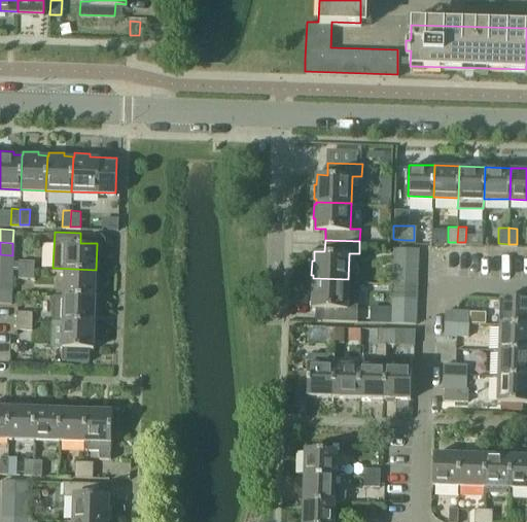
[(417,264),(418,247),(418,246),(393,245),(393,263),(417,264)]
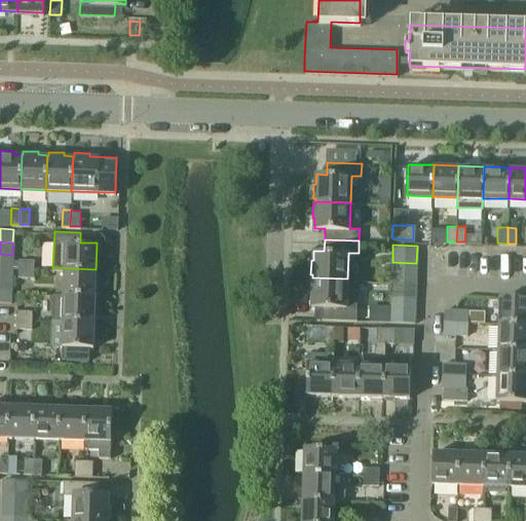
[(0,264),(12,265),(12,255),(0,254),(0,264)]
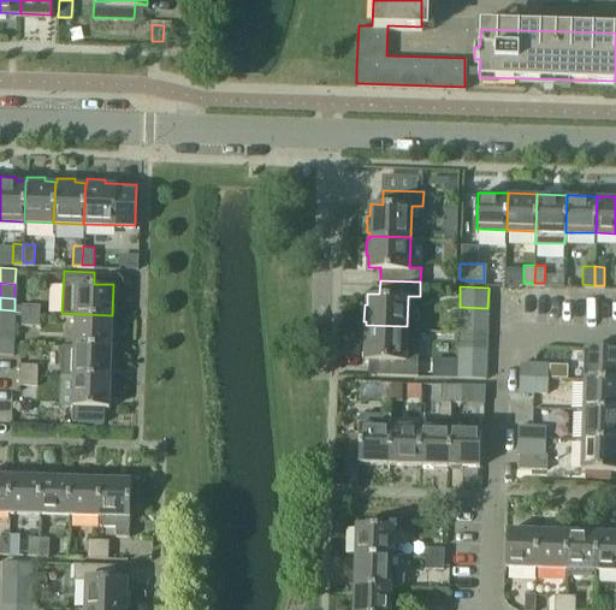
[(22,312),(40,313),(40,302),(22,302),(22,312)]
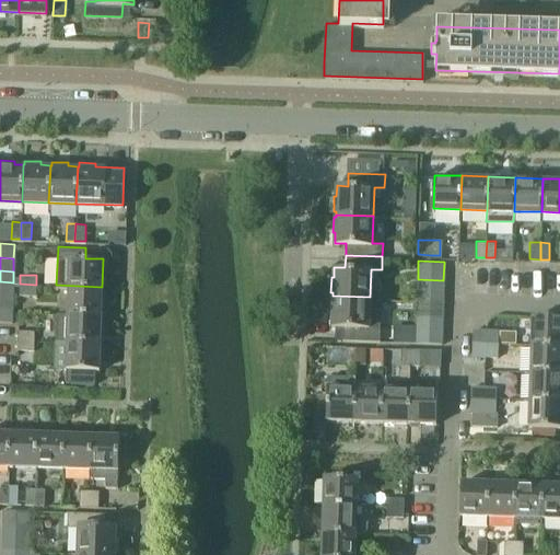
[(443,291),(443,280),(418,279),(417,291),(443,291)]
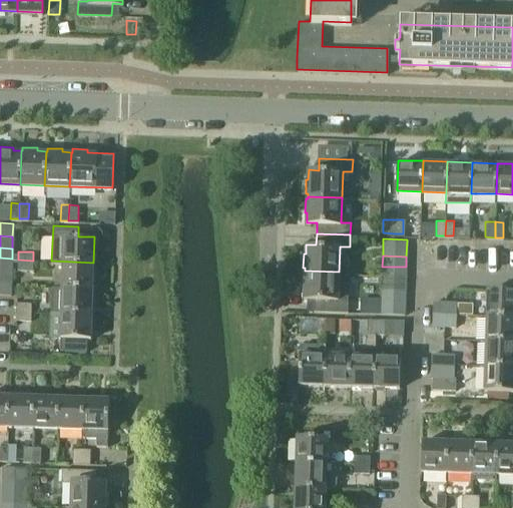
[(0,269),(11,270),(12,259),(0,258),(0,269)]
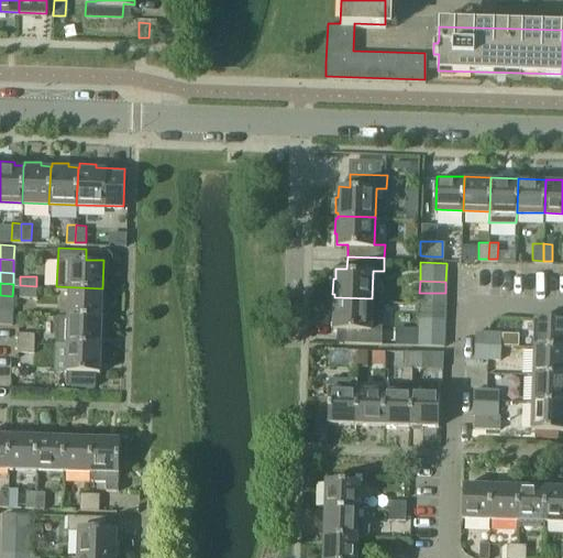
[(35,295),(36,286),(20,285),(20,294),(35,295)]
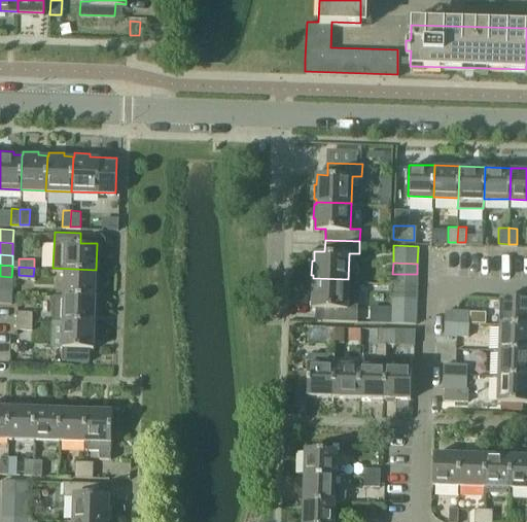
[(95,297),(96,270),(53,268),(53,269),(65,269),(64,296),(95,297)]
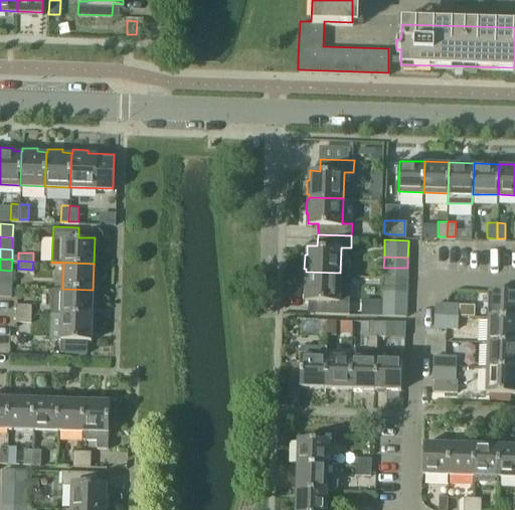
[(407,280),(407,268),(383,268),(383,279),(407,280)]
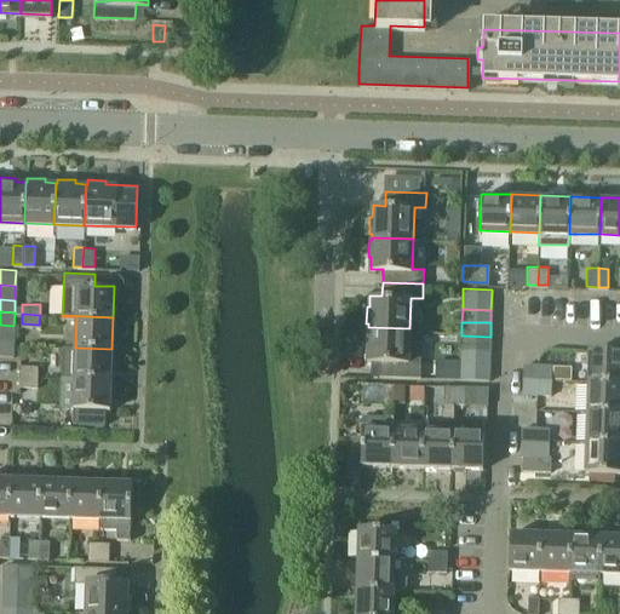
[(0,339),(13,340),(13,326),(0,325),(0,339)]
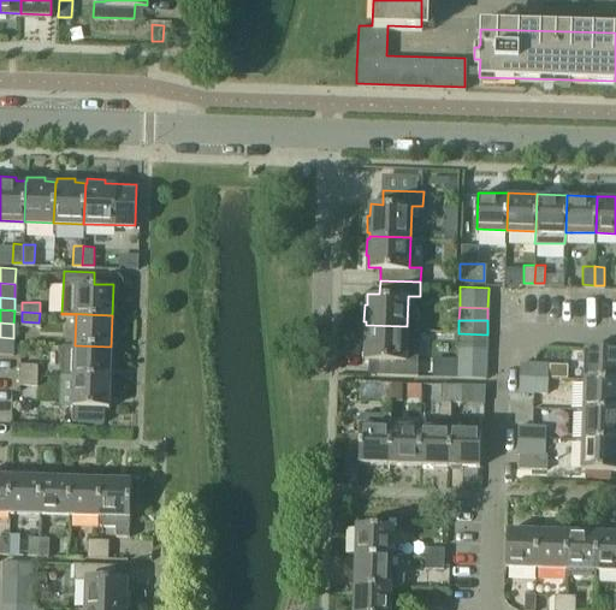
[(406,354),(407,326),(366,325),(366,329),(363,329),(363,345),(366,345),(365,356),(378,357),(377,371),(416,372),(418,355),(406,354)]
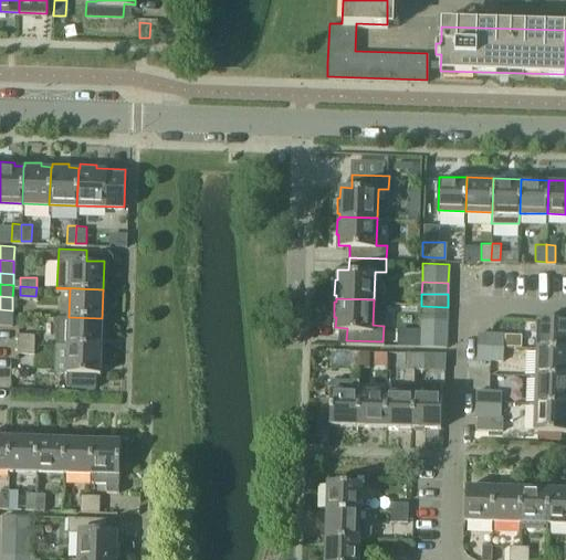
[(447,320),(448,307),(421,306),(420,319),(447,320)]
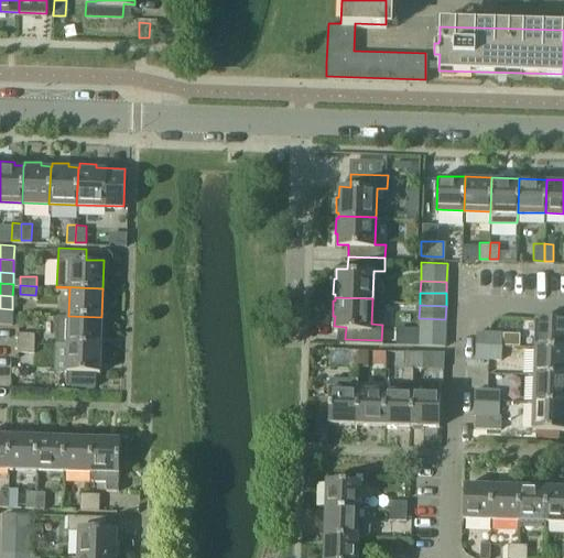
[(0,321),(12,321),(12,309),(0,308),(0,321)]
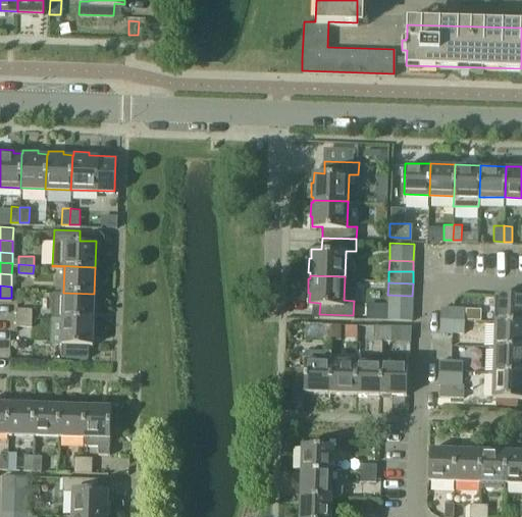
[(53,292),(52,316),(62,317),(93,318),(94,294),(63,293),(53,292)]
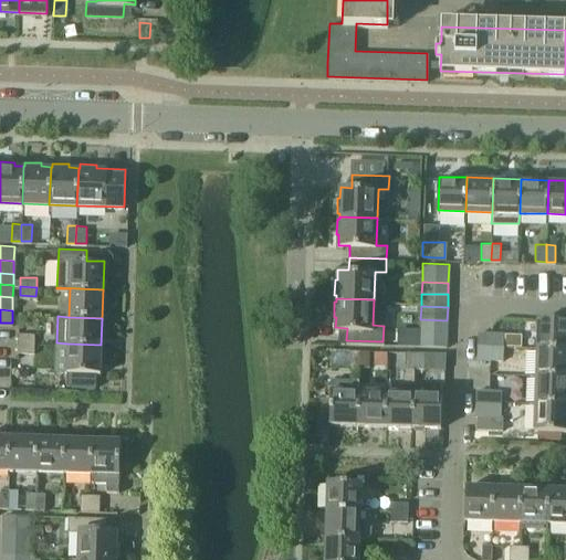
[(536,347),(565,347),(565,318),(537,318),(536,347)]
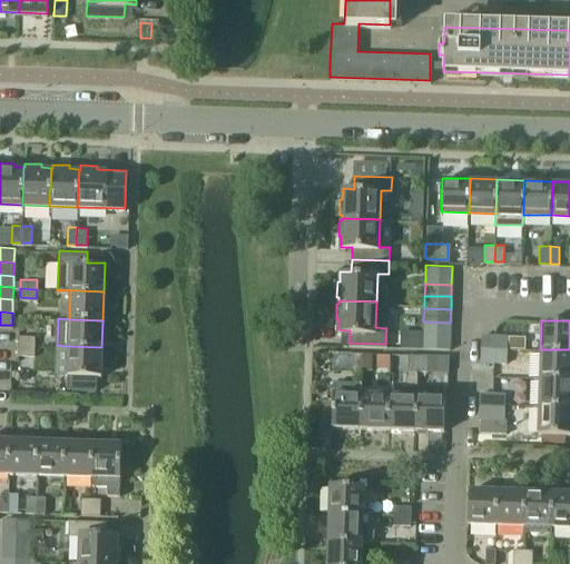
[(450,334),(450,323),(423,322),(423,334),(450,334)]
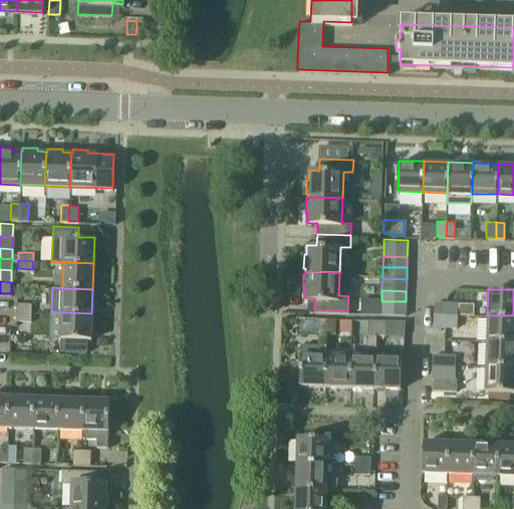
[(16,310),(31,311),(31,301),(17,301),(16,310)]
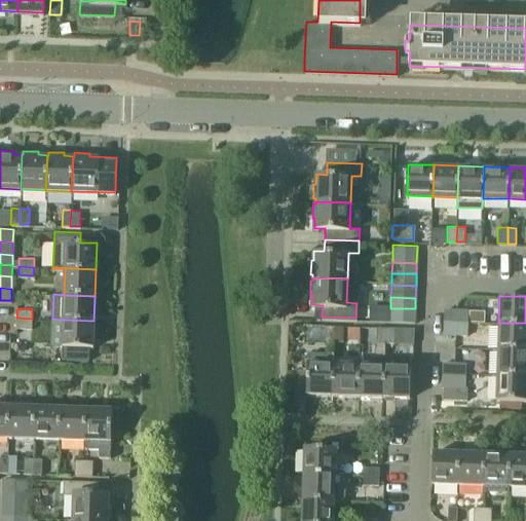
[(415,321),(415,308),(390,308),(390,321),(415,321)]
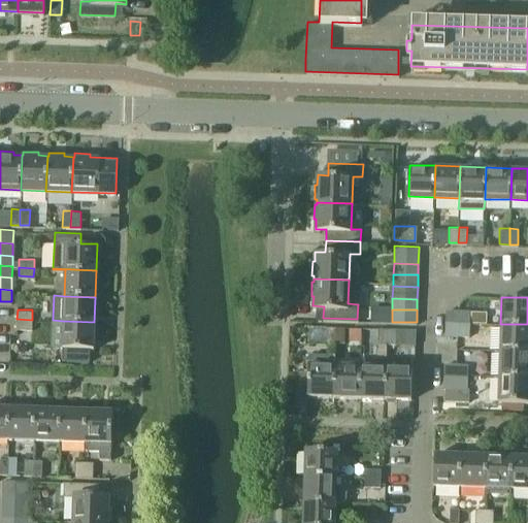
[(458,333),(458,322),(459,311),(446,309),(444,333),(457,333),(458,333)]
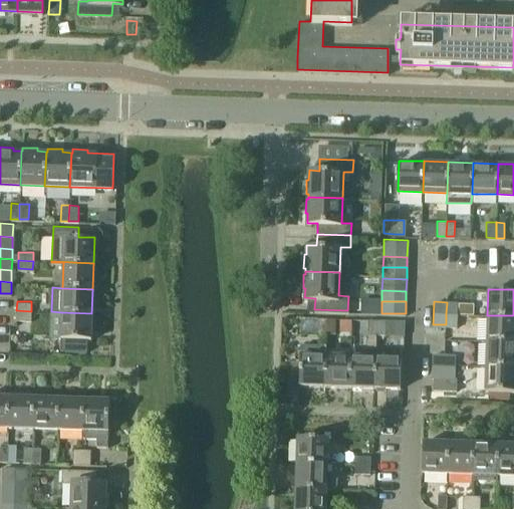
[(446,313),(456,314),(457,302),(447,302),(446,313)]
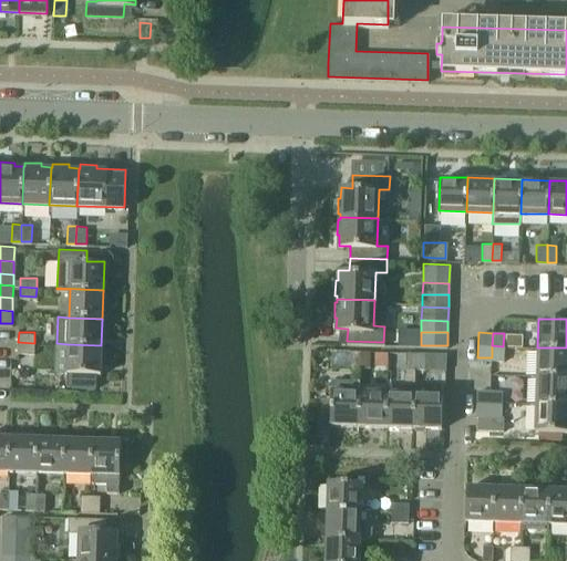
[(34,352),(34,343),(18,342),(18,351),(34,352)]
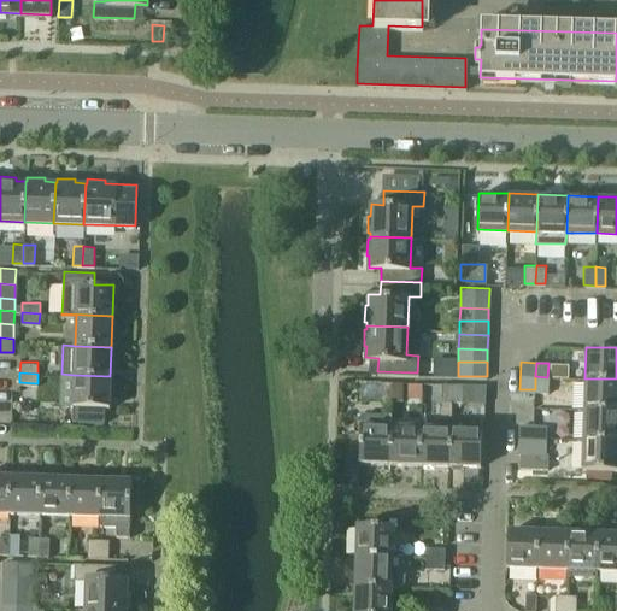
[(74,375),(72,405),(77,405),(76,419),(104,421),(104,406),(109,406),(110,376),(74,375)]
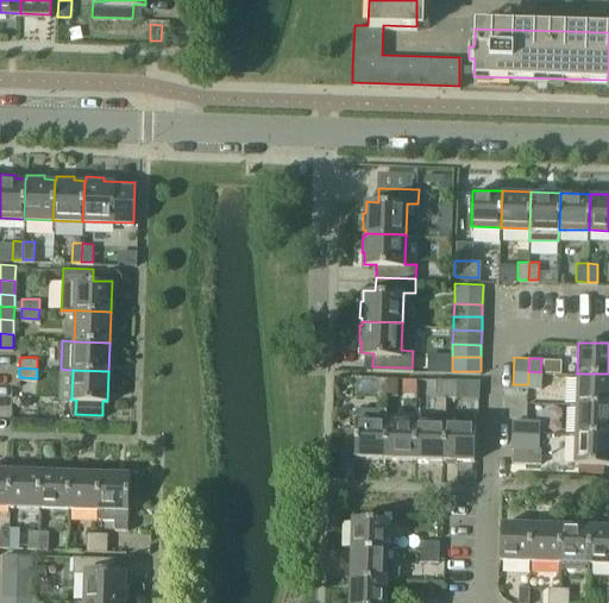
[(540,385),(540,372),(528,371),(528,384),(540,385)]
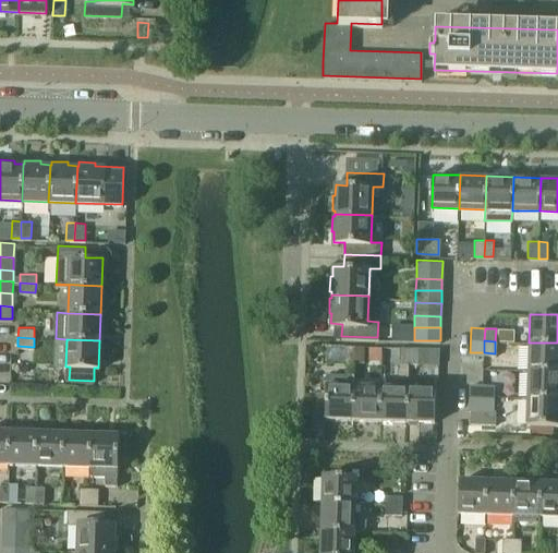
[(557,369),(557,343),(529,343),(528,369),(557,369)]
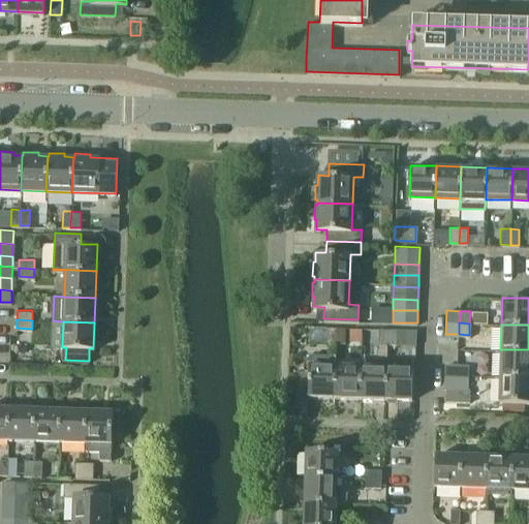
[(337,342),(337,326),(328,326),(327,342),(337,342)]
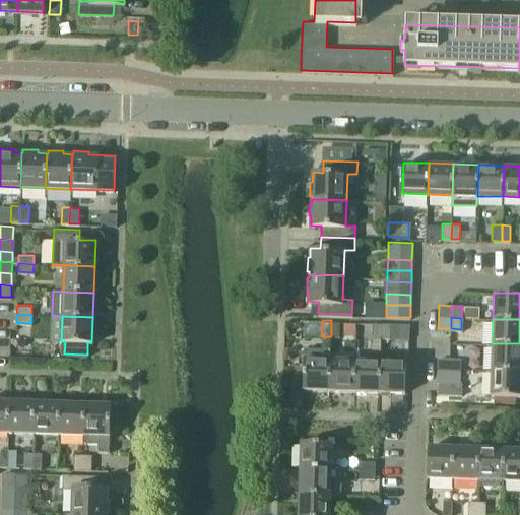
[(331,320),(331,336),(339,336),(339,321),(331,320)]
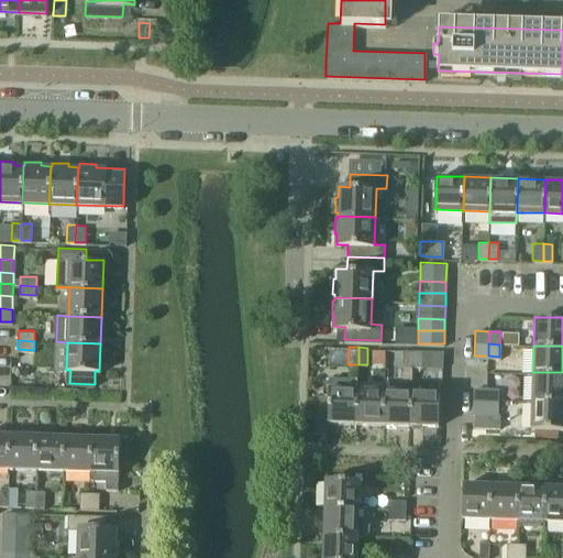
[(403,348),(403,365),(405,365),(404,374),(412,374),(412,365),(414,349),(403,348)]
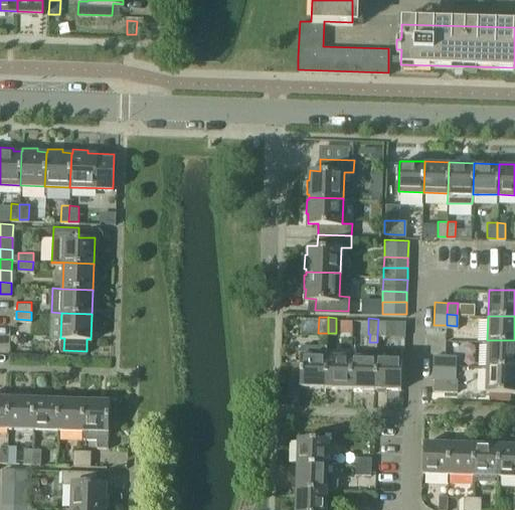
[(378,319),(377,334),(386,334),(386,319),(378,319)]
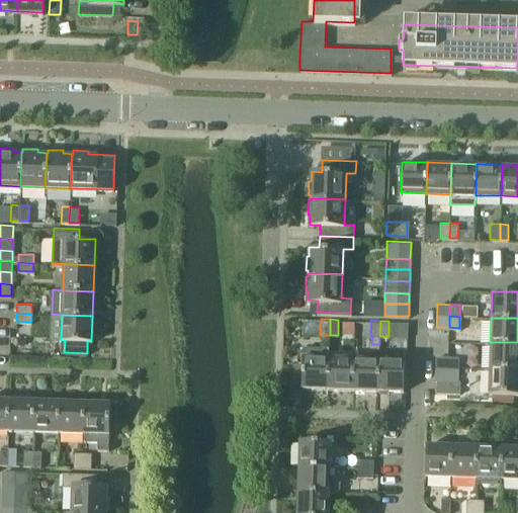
[(517,367),(517,342),(490,342),(489,367),(517,367)]
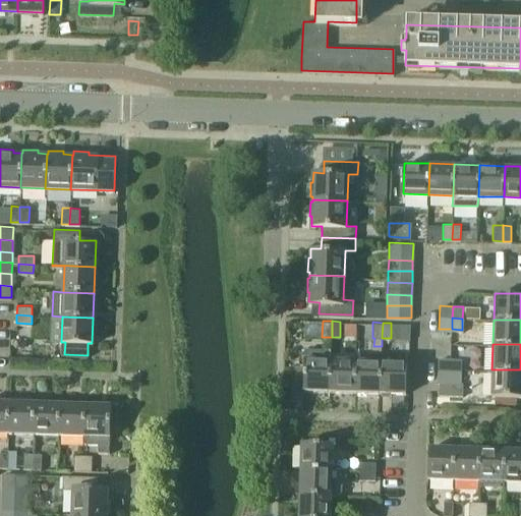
[(330,389),(331,359),(304,358),(303,388),(330,389)]
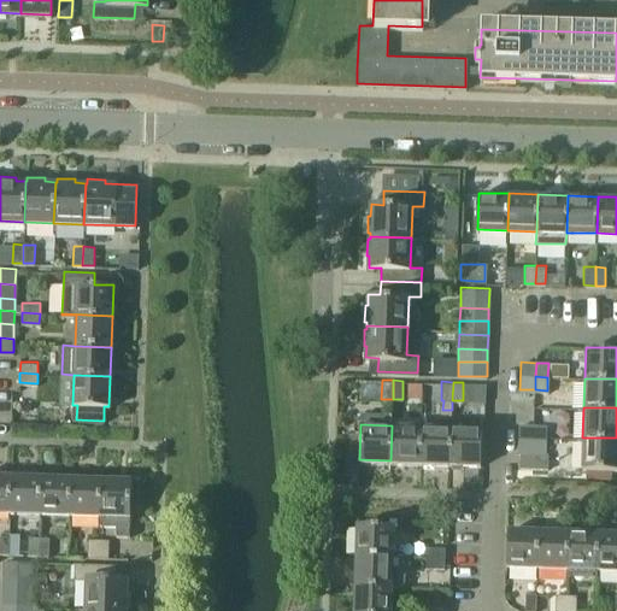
[(533,424),(518,424),(517,452),(519,452),(533,453),(533,438),(533,424)]
